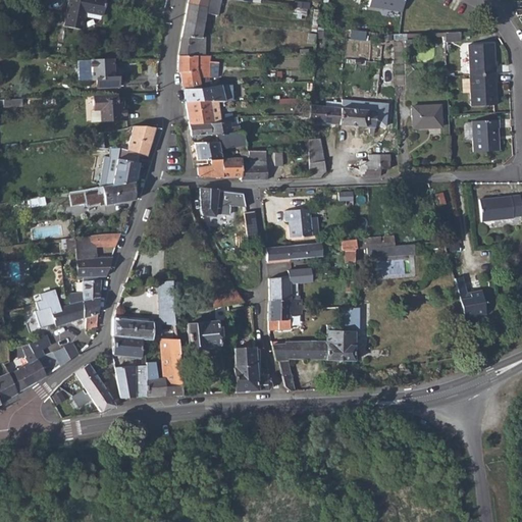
[(67,0),(63,27),(81,31),(84,13),(101,17),(104,0),(67,0)]
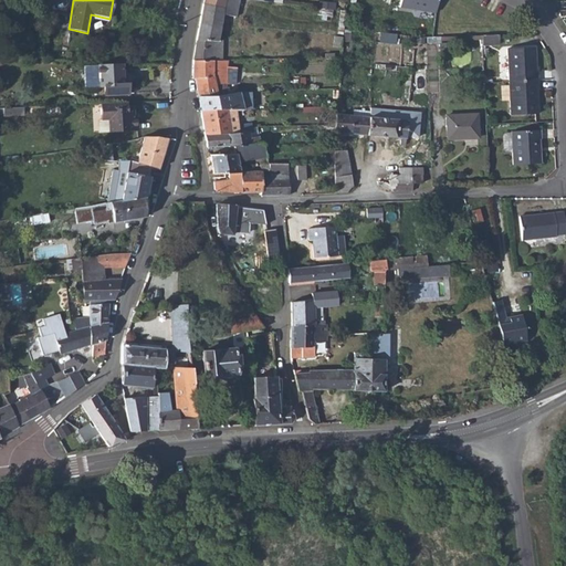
[(203,4),(197,38),(218,39),(222,13),(236,17),(238,3),(240,3),(241,0),(224,0),(223,8),(203,4)]
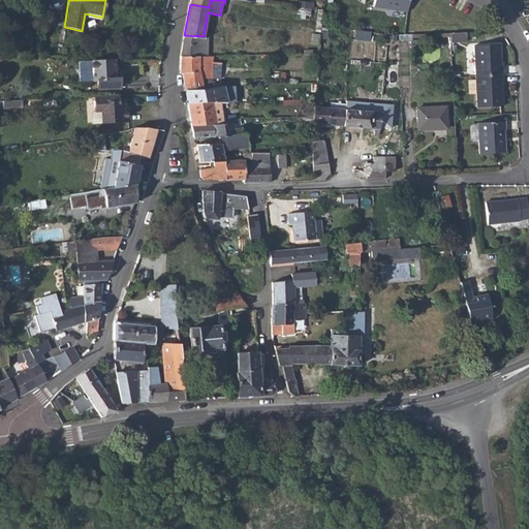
[(371,0),(370,7),(406,13),(407,0),(371,0)]
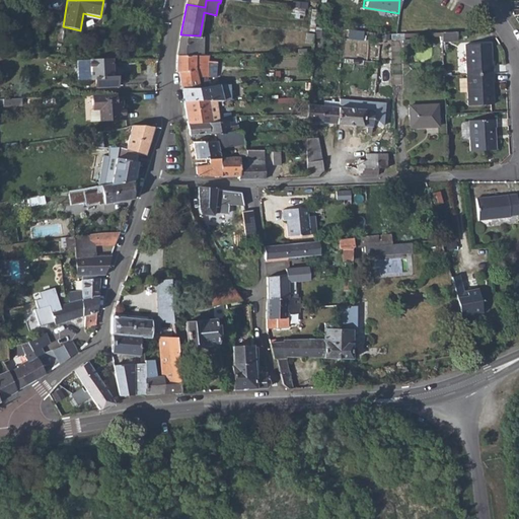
[(457,32),(442,33),(442,36),(442,43),(458,42),(457,32)]
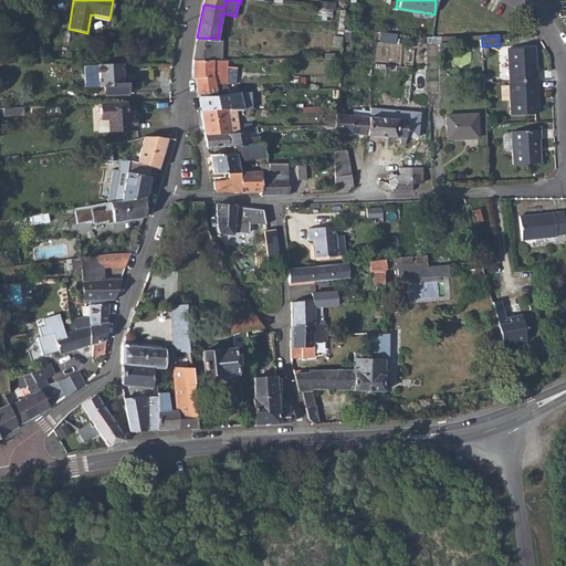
[(197,38),(194,59),(222,60),(222,39),(218,39),(197,38)]
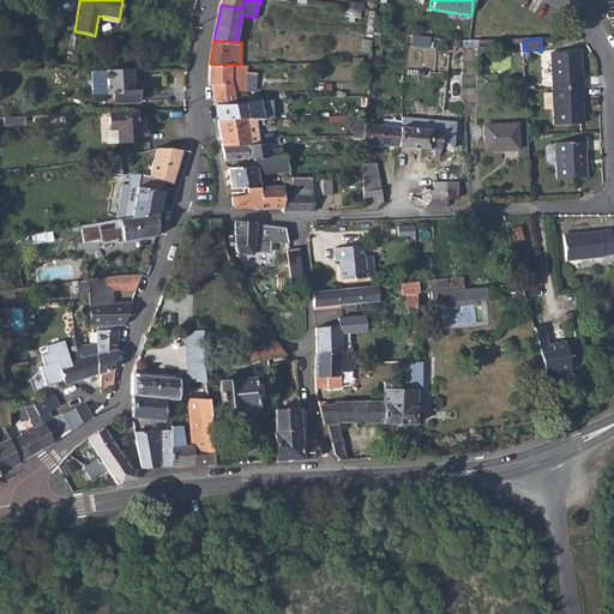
[(551,55),(553,90),(584,89),(584,79),(582,79),(581,53),(551,55)]
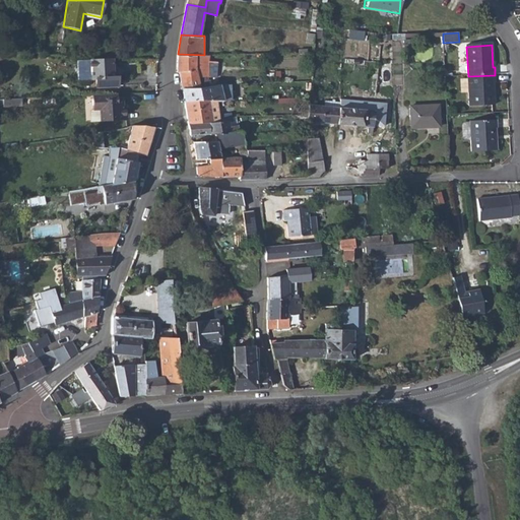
[(178,54),(177,71),(179,71),(181,88),(212,84),(212,82),(208,82),(209,55),(204,55),(178,54)]
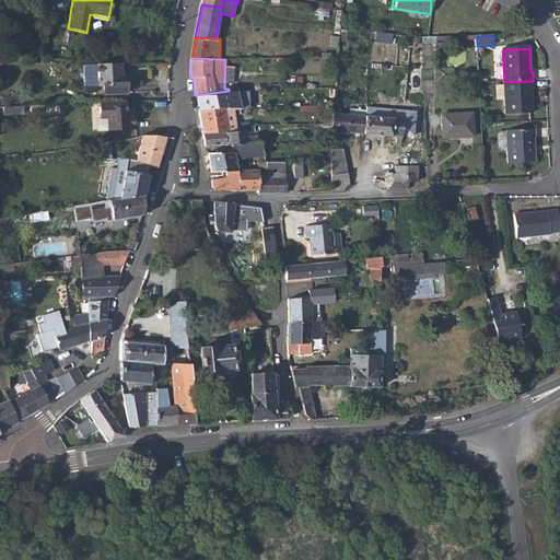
[(121,65),(98,66),(98,84),(103,84),(104,94),(127,93),(126,83),(121,83),(121,65)]
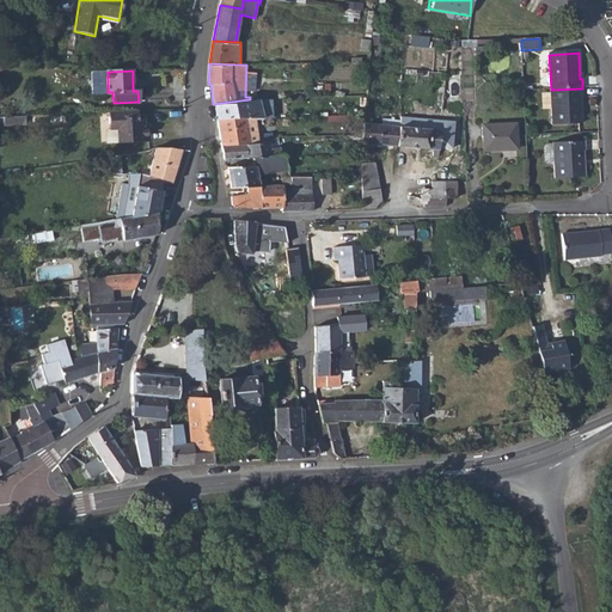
[(582,89),(551,90),(555,127),(583,124),(582,98),(583,98),(582,89)]
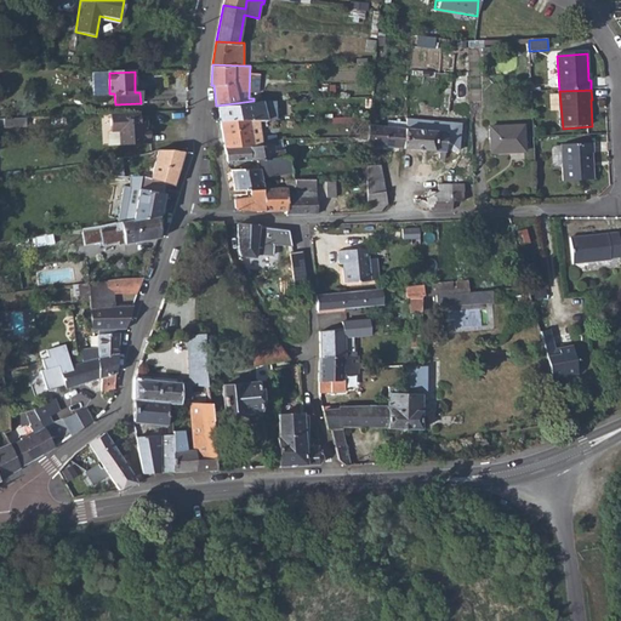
[(254,101),(216,106),(221,119),(266,119),(262,101),(254,101)]
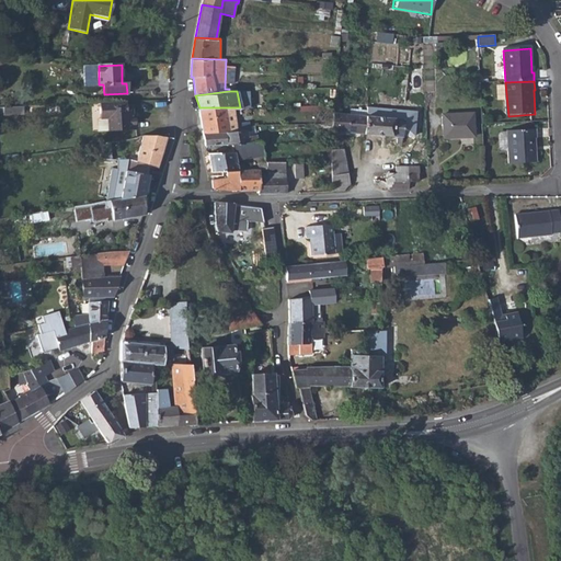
[(126,102),(101,103),(101,118),(107,118),(107,130),(135,129),(135,114),(133,113),(132,107),(126,107),(126,102)]
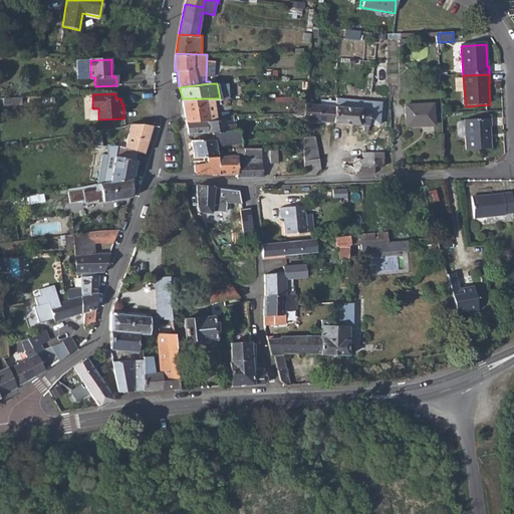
[(21,97),(3,98),(3,105),(12,105),(12,106),(21,105),(21,97)]
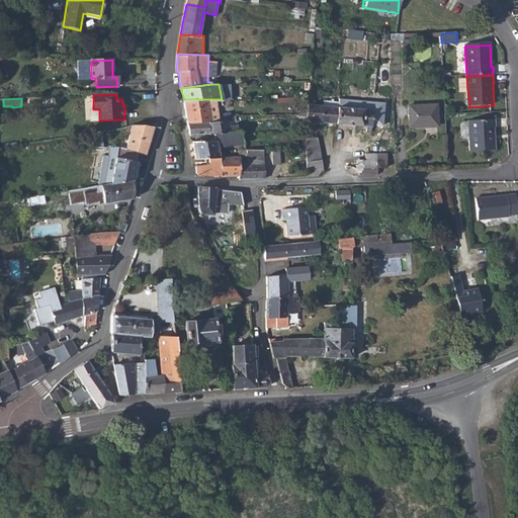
[(222,99),(184,99),(188,115),(205,112),(207,120),(227,119),(223,100),(222,99)]
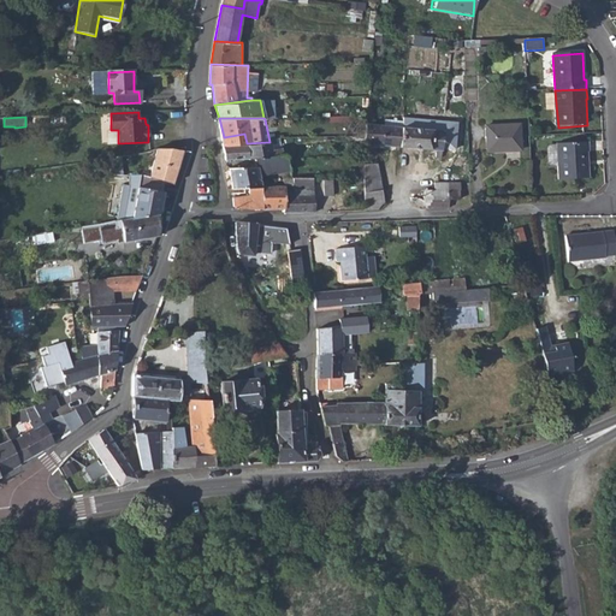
[(521,122),(487,125),(491,152),(523,148),(521,122)]
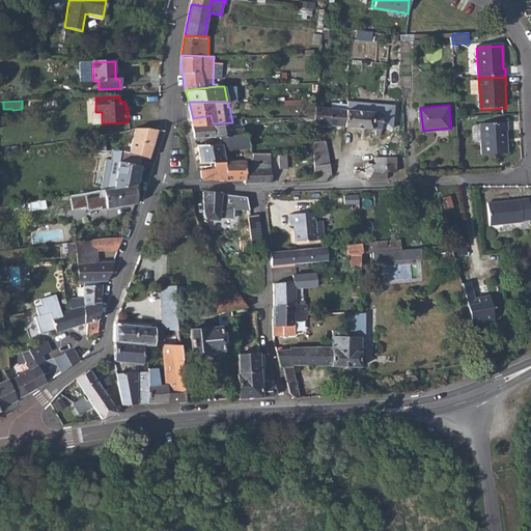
[(314,118),(313,124),(313,133),(320,133),(320,124),(345,127),(346,110),(315,107),(314,114),(314,118)]
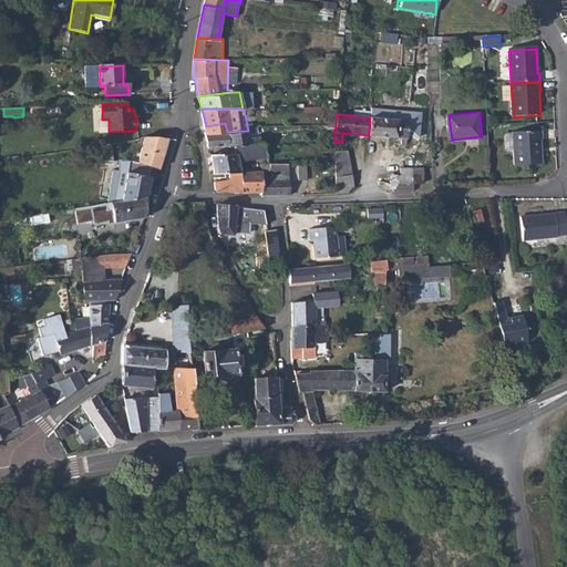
[(409,121),(370,117),(369,135),(406,138),(409,121)]
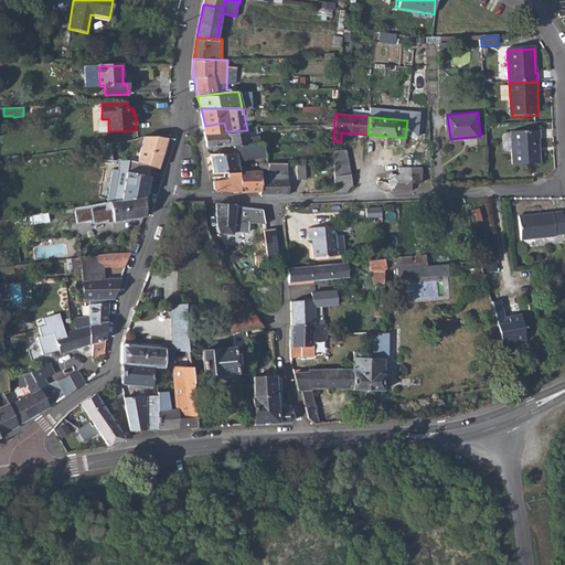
[(108,119),(102,119),(97,120),(97,132),(108,131),(108,119)]
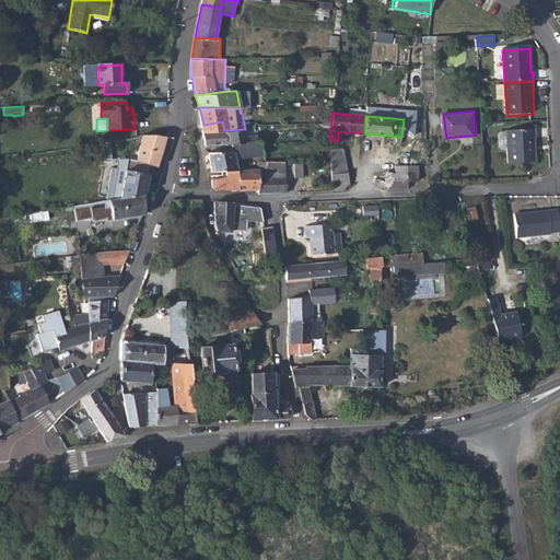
[(224,130),(203,132),(206,144),(231,146),(258,142),(257,135),(247,136),(245,129),(224,130)]
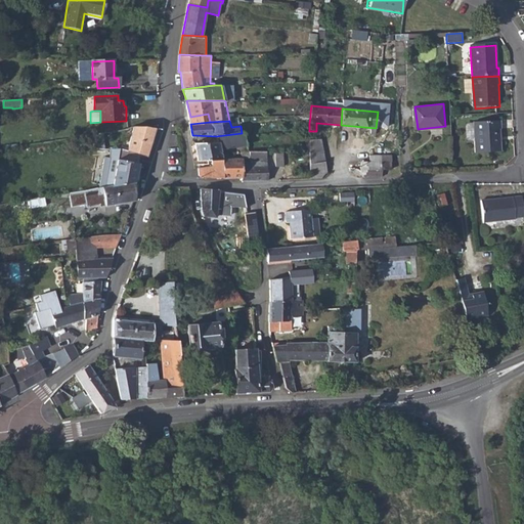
[(501,122),(476,124),(478,155),(503,153),(501,130),(503,130),(501,122)]
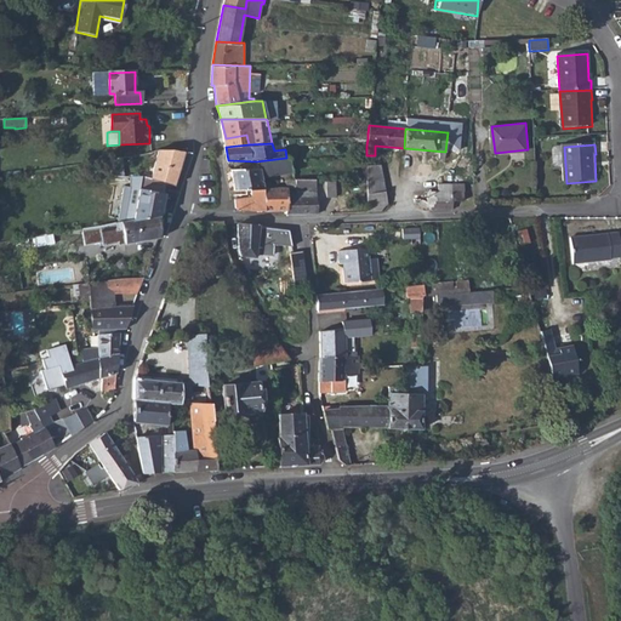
[(154,161),(151,178),(164,183),(170,184),(174,187),(184,152),(157,151),(148,153),(147,158),(154,161)]
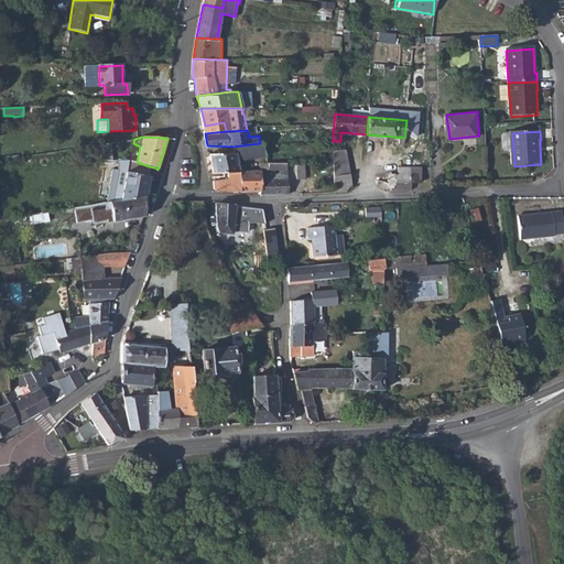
[(260,143),(232,147),(234,153),(235,160),(266,156),(263,143),(260,143)]
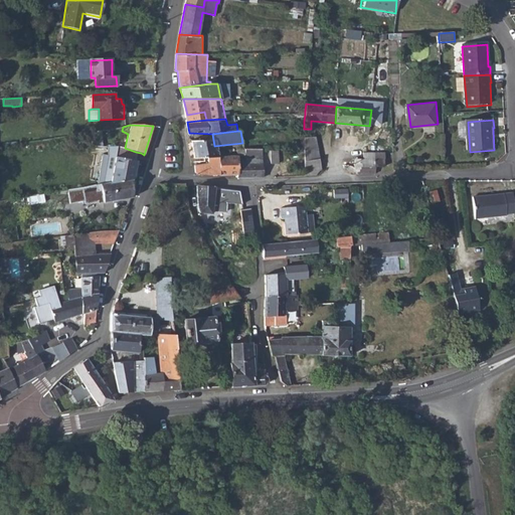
[(316,138),(304,138),(305,149),(305,176),(316,175),(317,172),(318,170),(322,169),(316,138)]
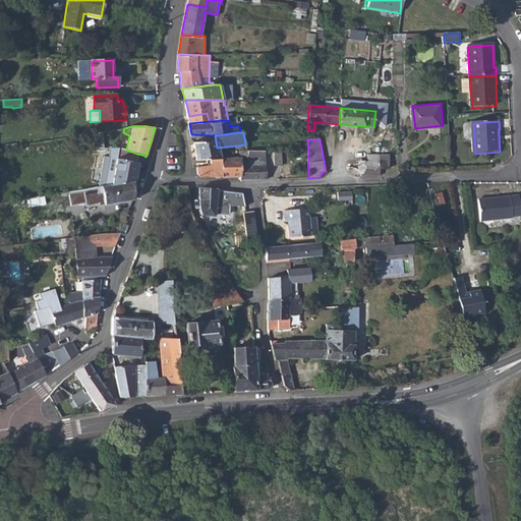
[(216,141),(194,142),(197,159),(211,159),(219,159),(217,148),(216,141)]
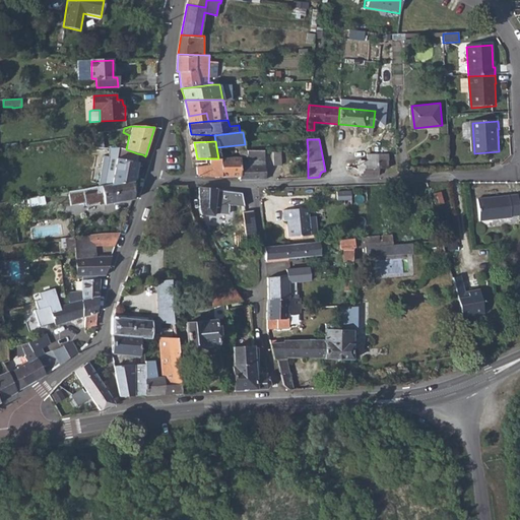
[(100,182),(100,186),(133,180),(137,153),(126,149),(119,147),(112,178),(105,177),(103,182),(100,182)]
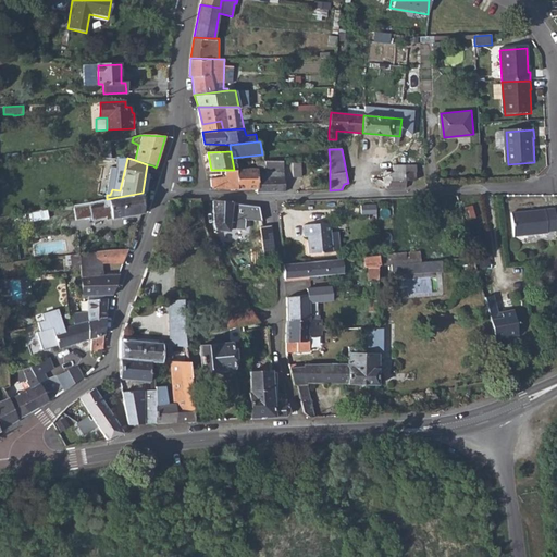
[(384,172),(383,181),(387,188),(406,187),(406,181),(416,180),(415,163),(393,164),(393,171),(384,172)]
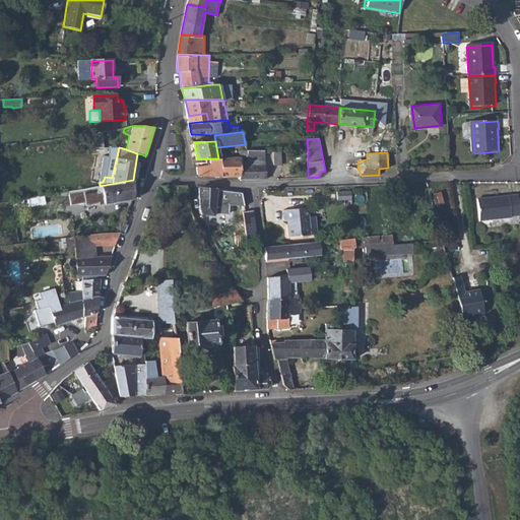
[(211,164),(197,166),(197,175),(222,176),(241,175),(240,159),(239,157),(218,158),(210,158),(211,164)]
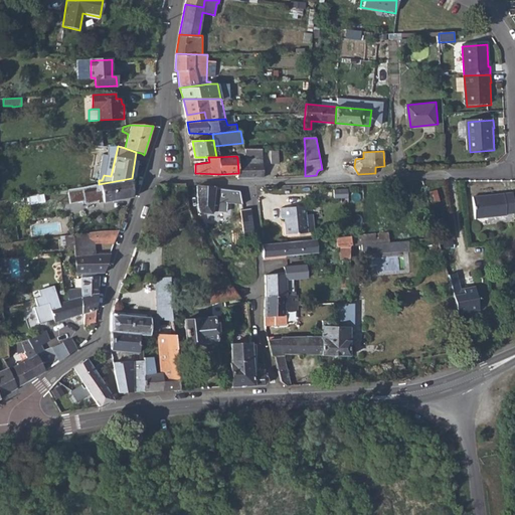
[(263,158),(237,158),(238,173),(238,176),(265,177),(263,158)]
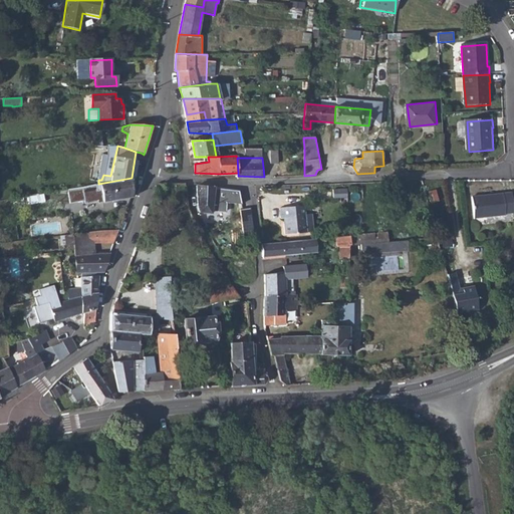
[(98,184),(67,189),(68,202),(82,201),(83,198),(97,191),(102,190),(102,202),(132,197),(132,178),(98,184)]
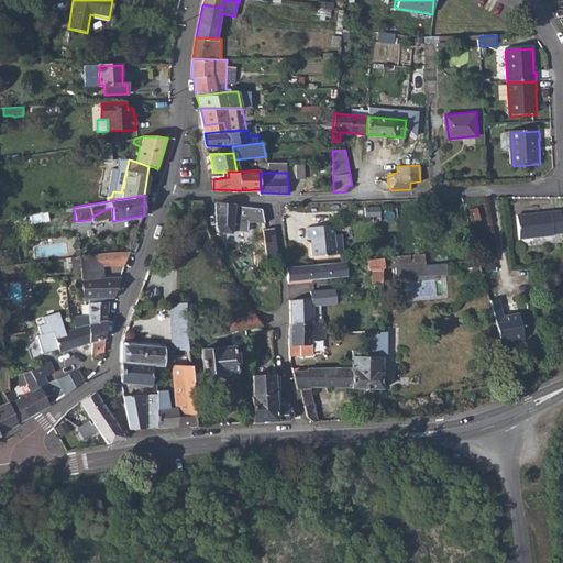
[(216,223),(218,230),(232,232),(234,220),(266,222),(263,207),(216,202),(216,223)]
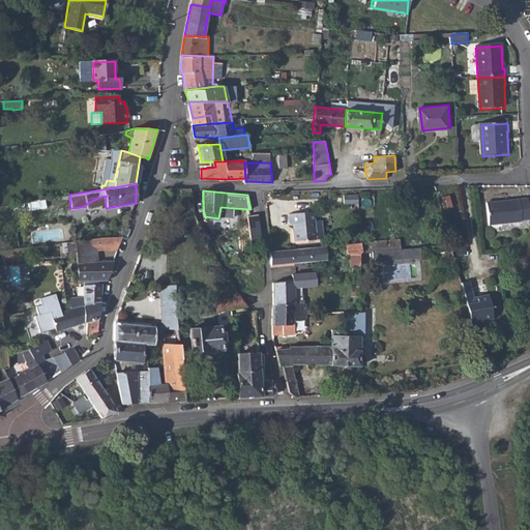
[(529,205),(529,198),(489,201),(490,223),(522,221),(523,219),(529,218),(529,205)]
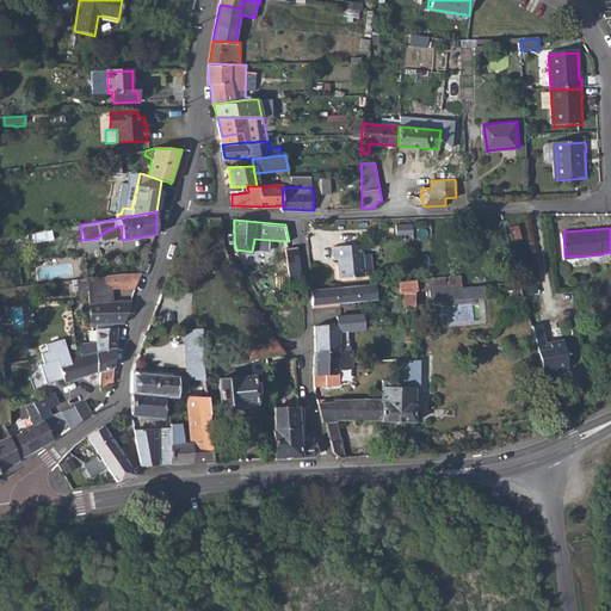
[(362,244),(333,246),(333,257),(337,257),(338,276),(364,273),(362,244)]
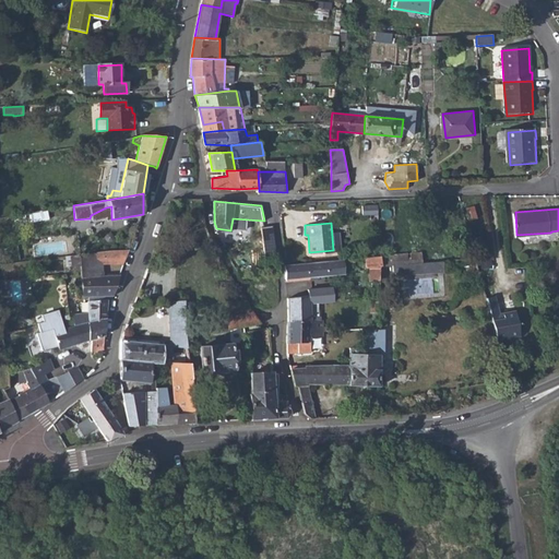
[(272,225),(264,226),(263,226),(265,241),(263,242),(264,253),(266,254),(276,253),(272,225)]
